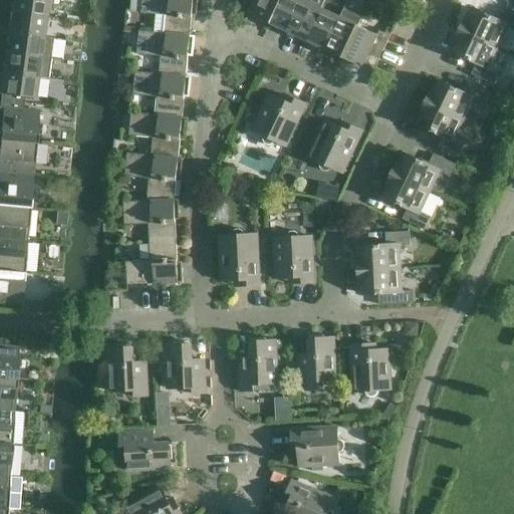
[(45,17),(47,0),(12,0),(11,12),(45,17)]
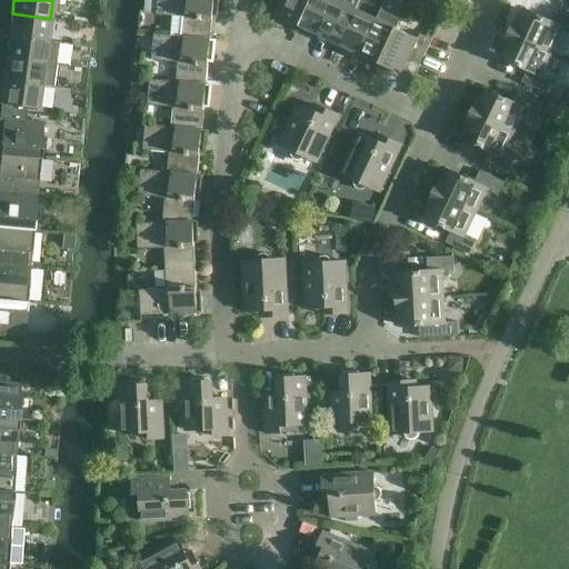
[(157,0),(156,15),(171,17),(170,36),(170,37),(210,40),(213,9),(219,10),(219,0),(157,0)]
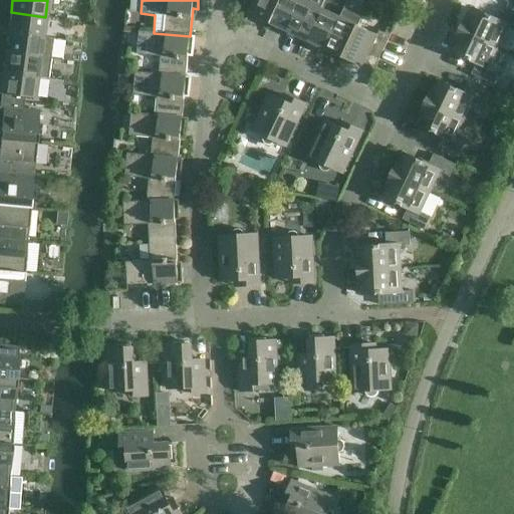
[(255,0),(256,0),(249,14),(269,23),(279,0),(255,0)]
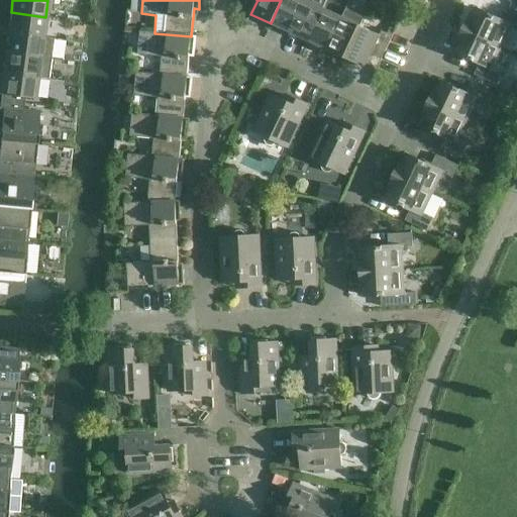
[(304,0),(281,0),(271,23),(289,31),(304,0)]
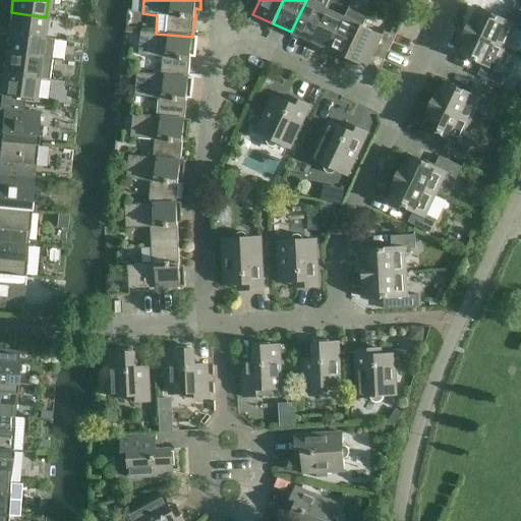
[(306,0),(291,32),(310,41),(326,8),(330,0),(329,0),(306,0)]
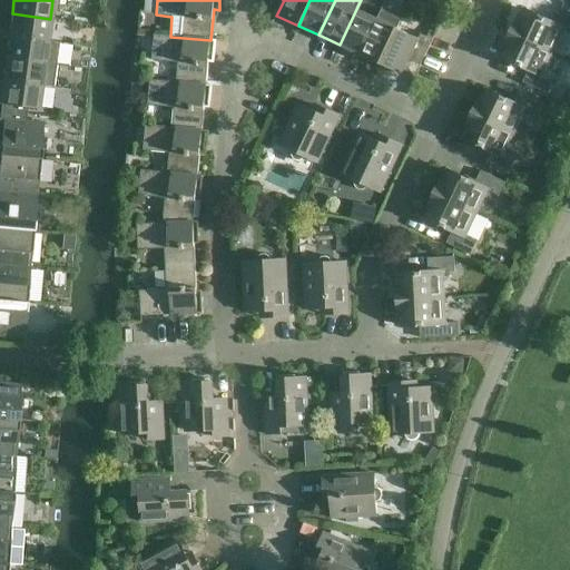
[(340,45),(360,55),(376,19),(356,9),(340,45)]
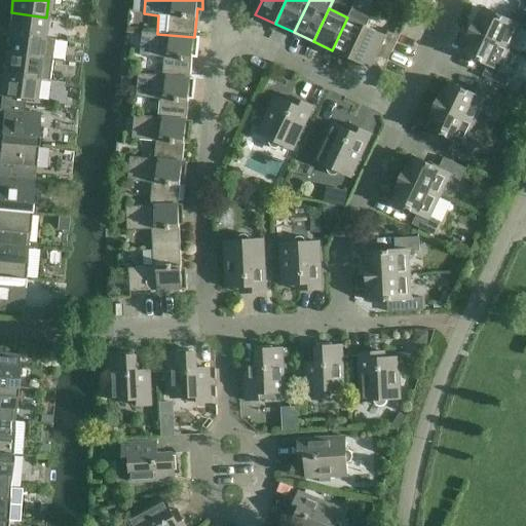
[(350,60),(366,27),(371,17),(351,8),(347,17),(332,50),(350,60)]
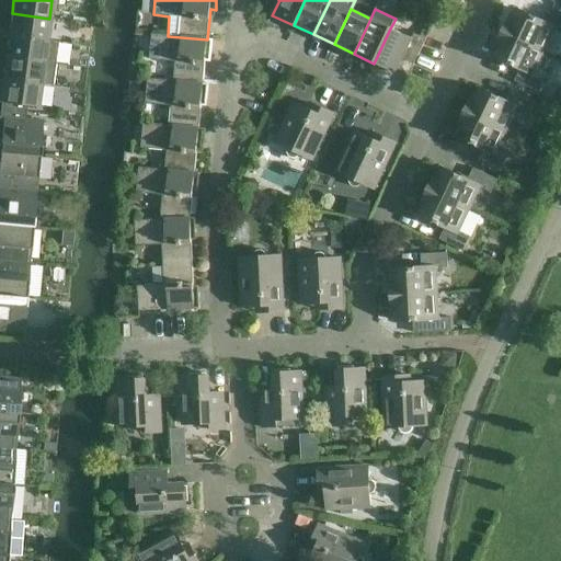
[(502,32),(544,52),(554,29),(560,32),(560,15),(548,10),(542,22),(516,9),(511,20),(508,19),(502,32)]
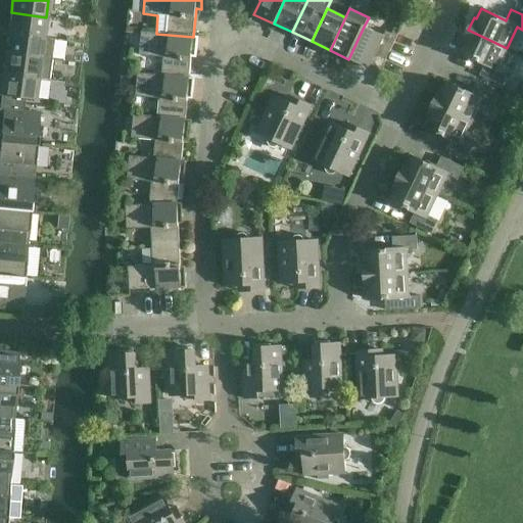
[(44,38),(46,17),(11,12),(8,29),(0,27),(0,36),(7,38),(8,33),(44,38)]
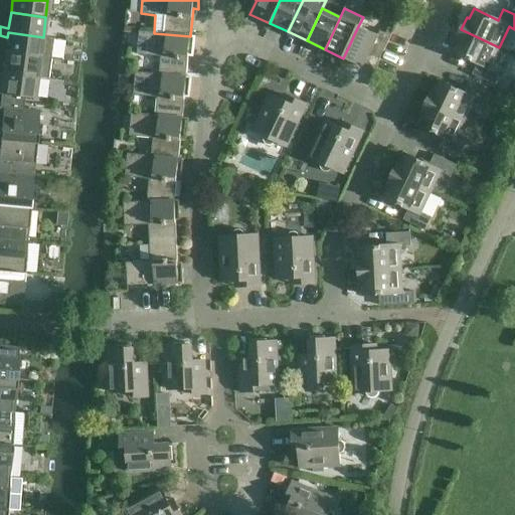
[(375,69),(384,50),(391,36),(379,30),(377,35),(358,26),(343,58),(363,67),(364,64),(375,69)]
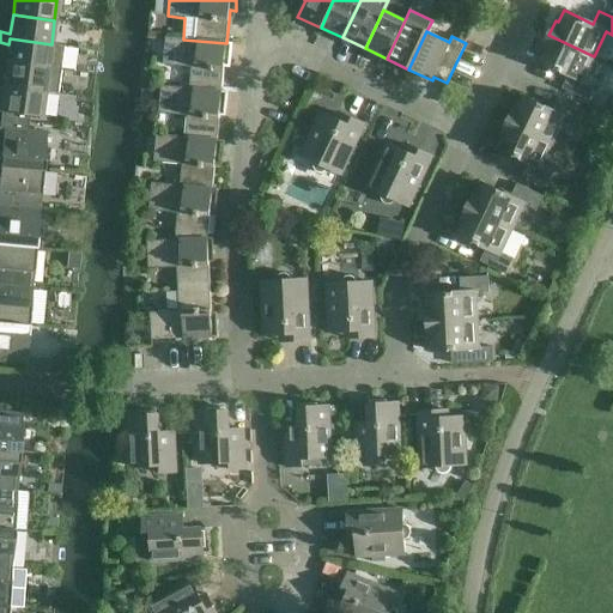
[(594,56),(548,35),(542,48),(545,49),(539,61),(569,76),(562,89),(588,101),(595,86),(582,80),(594,56)]
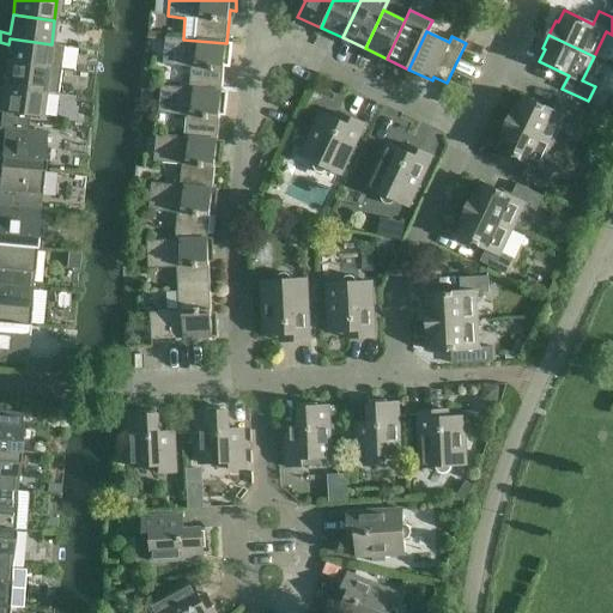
[(192,67),(190,89),(189,89),(222,92),(222,91),(225,59),(231,59),(232,43),(226,43),(183,40),(183,38),(167,37),(163,65),(192,67)]
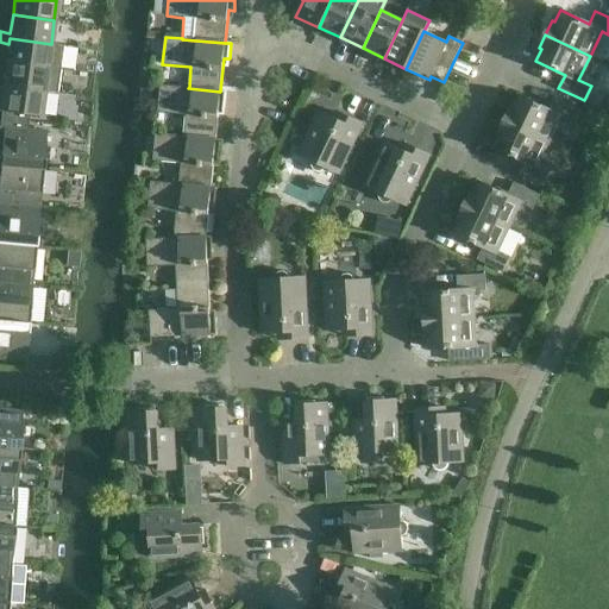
[(48,68),(51,44),(10,38),(8,44),(6,62),(48,68)]
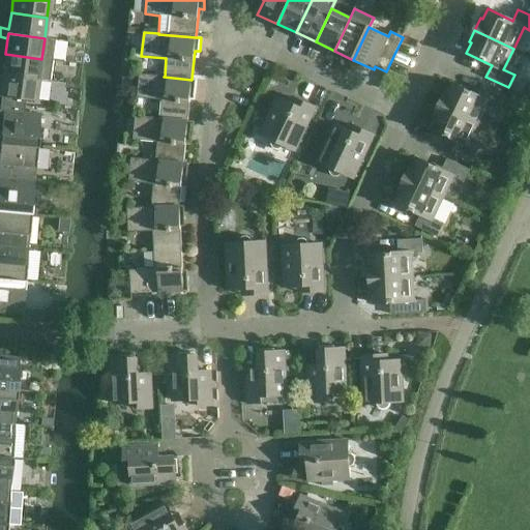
[(38,80),(41,59),(5,54),(3,71),(0,70),(0,79),(2,80),(2,76),(38,80)]
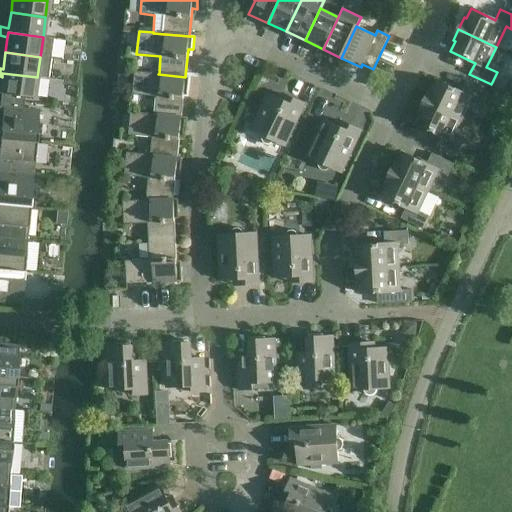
[(156,97),(155,114),(155,115),(181,117),(184,90),(189,90),(190,77),(185,76),(185,77),(158,74),(159,74),(135,71),(132,94),(156,97)]
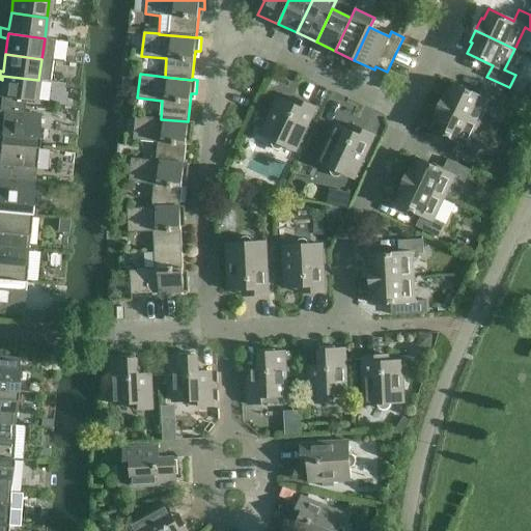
[(35,103),(38,80),(2,76),(2,80),(0,79),(0,96),(1,98),(0,104),(24,107),(24,101),(35,103)]
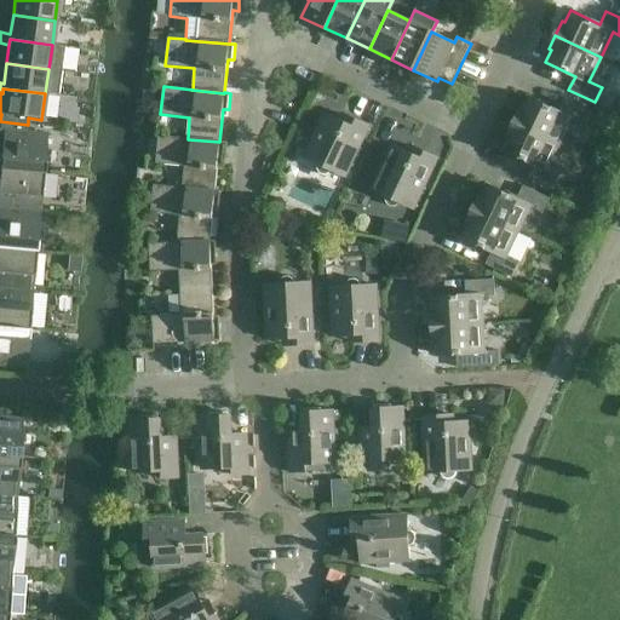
[(514,122),(560,144),(572,120),(584,126),(591,112),(564,98),(558,112),(528,98),(523,110),(520,109),(514,122)]
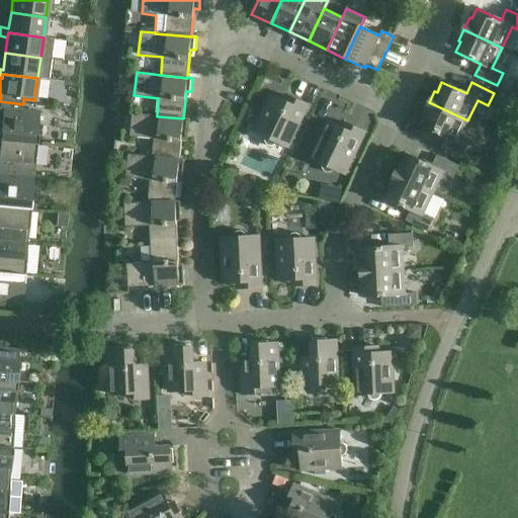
[(288,148),(296,131),(309,105),(296,100),(293,105),(270,94),(253,132),(265,137),(264,140),(265,143),(267,145),(269,146),(272,146),(275,145),(277,143),(288,148)]
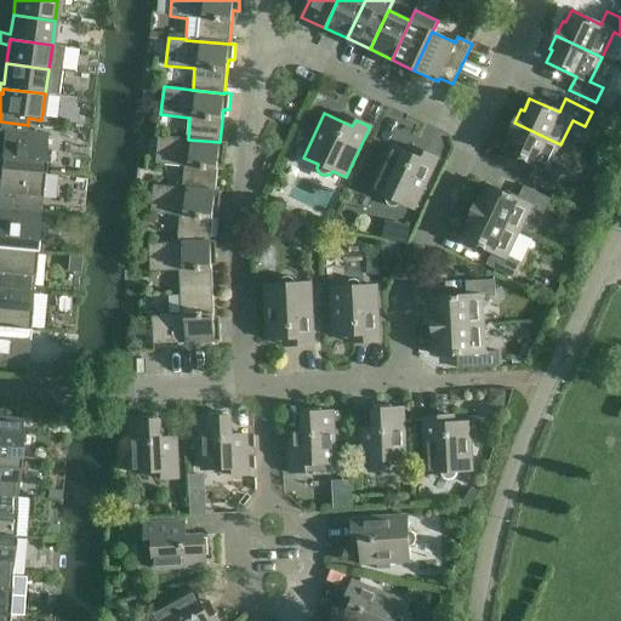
[(0,163),(0,170),(43,174),(46,134),(28,132),(28,125),(0,121),(0,146),(1,147),(0,163)]
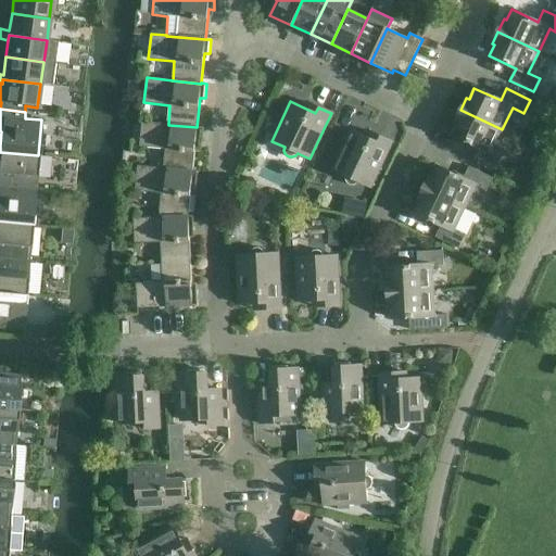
[(502,158),(491,152),(502,129),(460,110),(454,123),(457,124),(452,135),(478,147),(472,159),(496,171),(502,158)]
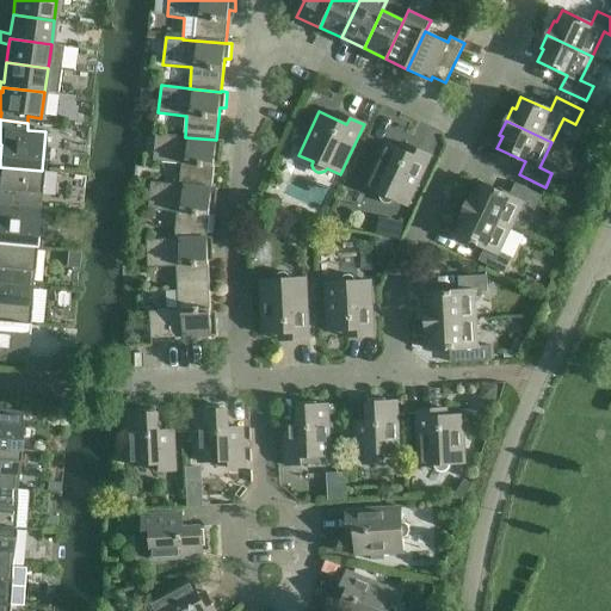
[(181,164),(180,185),(211,189),(211,187),(215,155),(221,156),(222,140),(216,140),(185,137),(185,136),(156,134),(154,161),(181,164)]
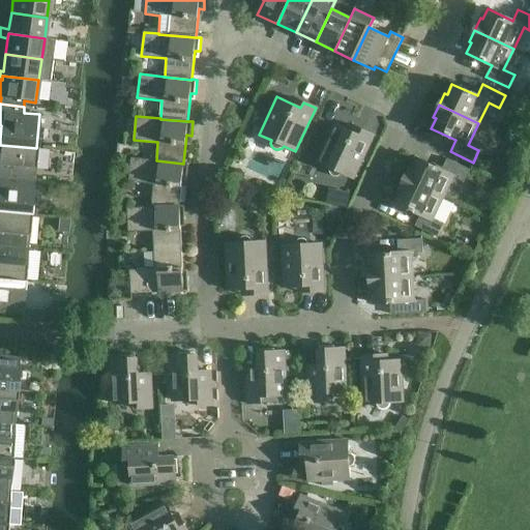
[(354,179),(374,136),(361,129),(359,136),(335,124),(323,150),(318,147),(313,148),(310,156),(318,162),(330,168),(329,170),(330,173),(331,175),(334,177),(337,177),(340,175),(342,173),(354,179)]
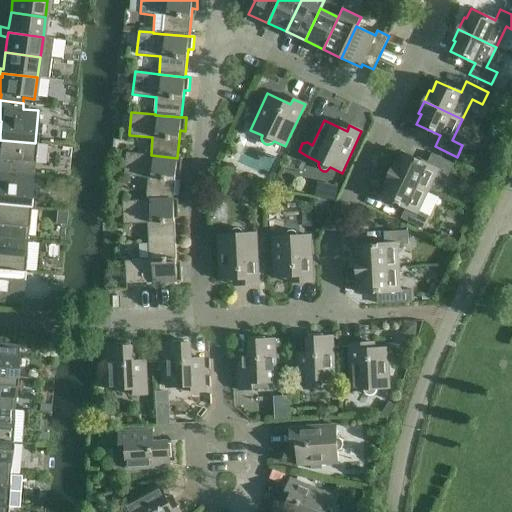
[(0,172),(32,176),(35,143),(0,140),(0,172)]
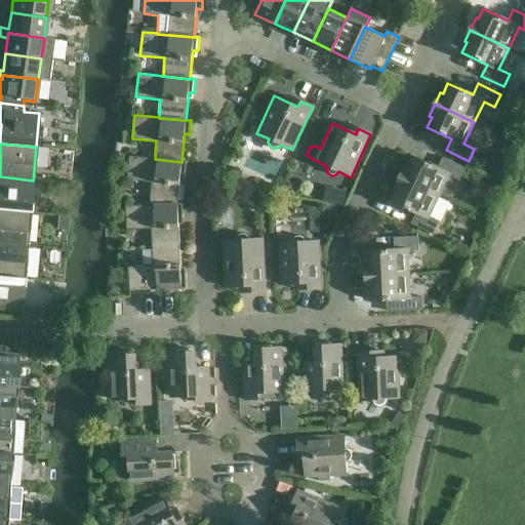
[(187,162),(182,161),(182,162),(155,159),(130,156),(128,179),(153,183),(150,205),(177,204),(180,175),(186,175),(187,162)]
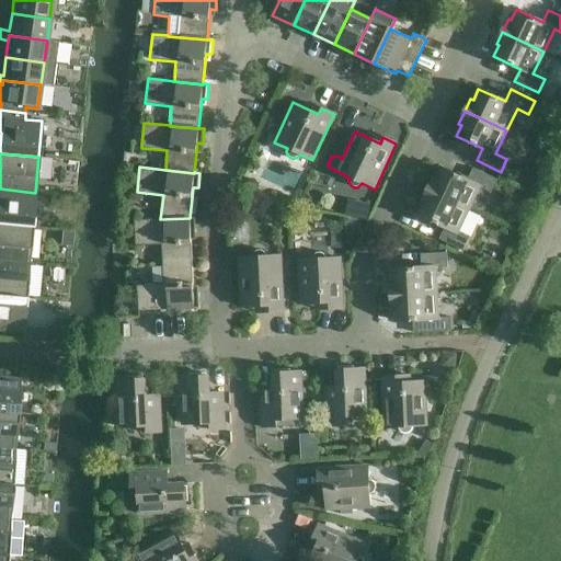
[(427,190),(469,209),(479,187),(491,193),(496,180),(473,169),(468,180),(441,168),(435,179),(433,178),(427,190)]
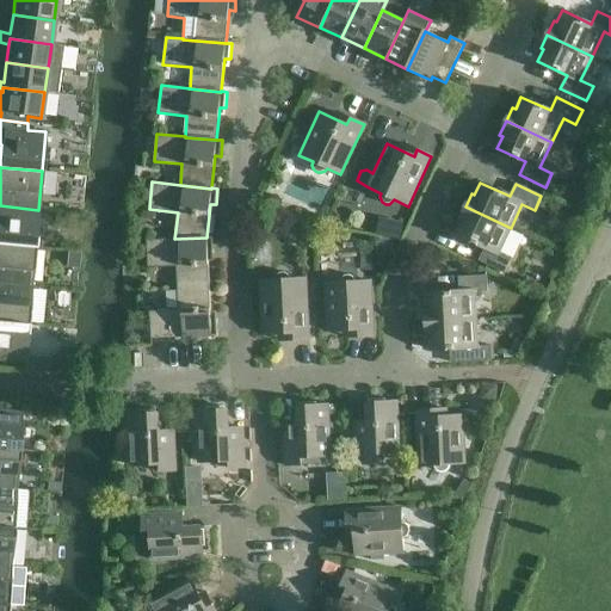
[(279,191),(272,184),(269,190),(276,197),(279,191)]
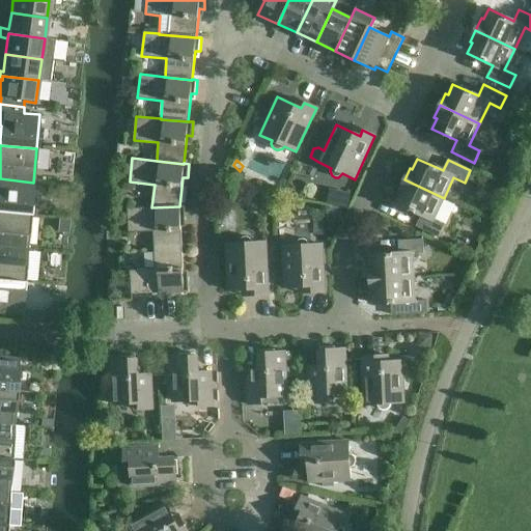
[(0,213),(30,216),(33,183),(0,178),(0,213)]
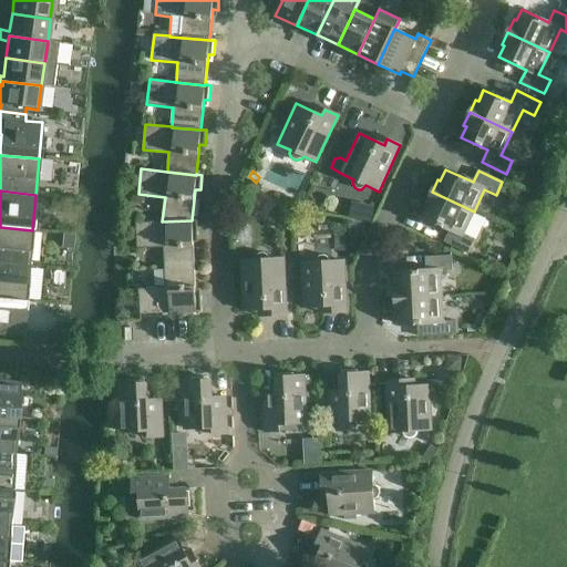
[(474,212),(432,192),(425,205),(428,206),(423,217),(450,230),(444,243),(468,254),(474,240),(463,235),(474,212)]
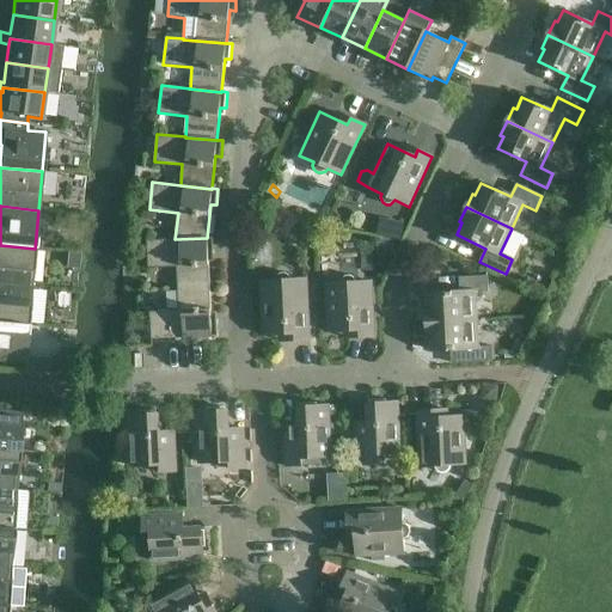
[(403,224),(379,219),(375,236),(401,240),(403,224)]
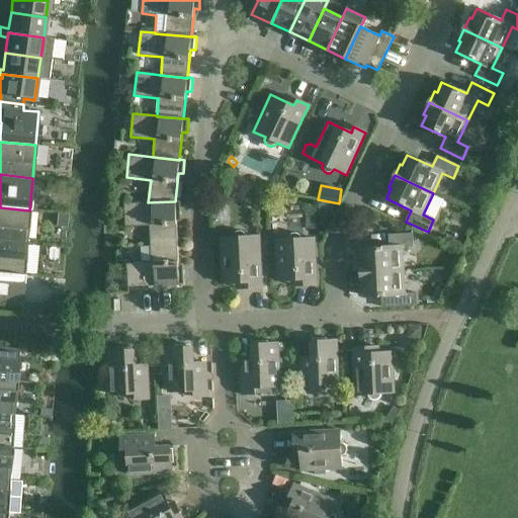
[(246,189),(244,194),(246,199),(251,200),(256,197),(257,192),(255,189),(250,187),(246,189)]
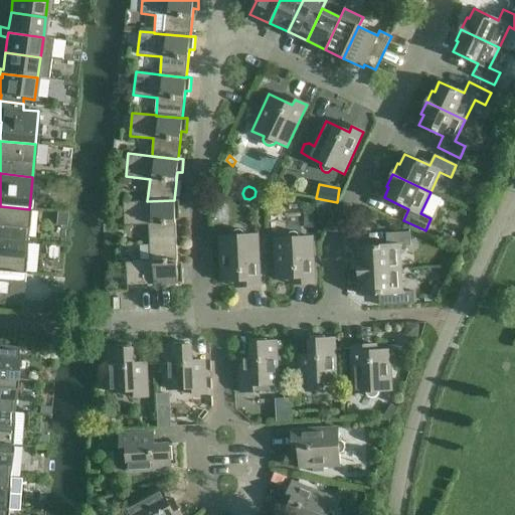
[(150,242),(176,241),(175,213),(180,213),(179,199),(174,200),(147,201),(124,202),(125,225),(149,224),(150,242)]
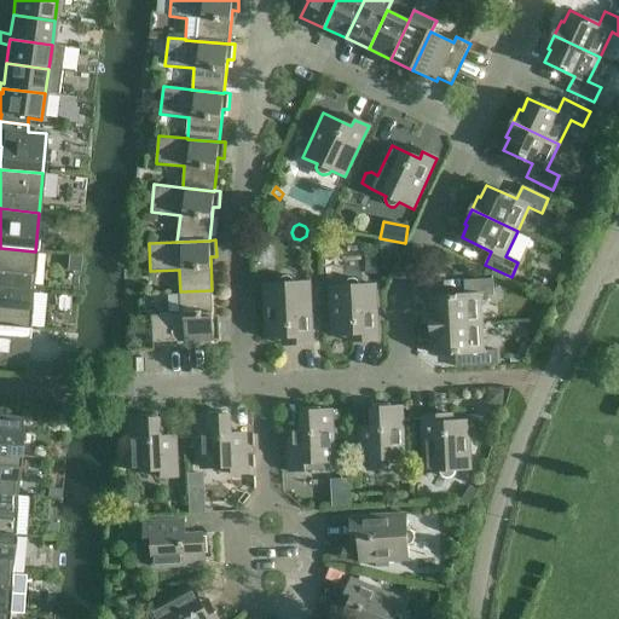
[(398,243),(380,244),(381,260),(399,259),(398,243)]
